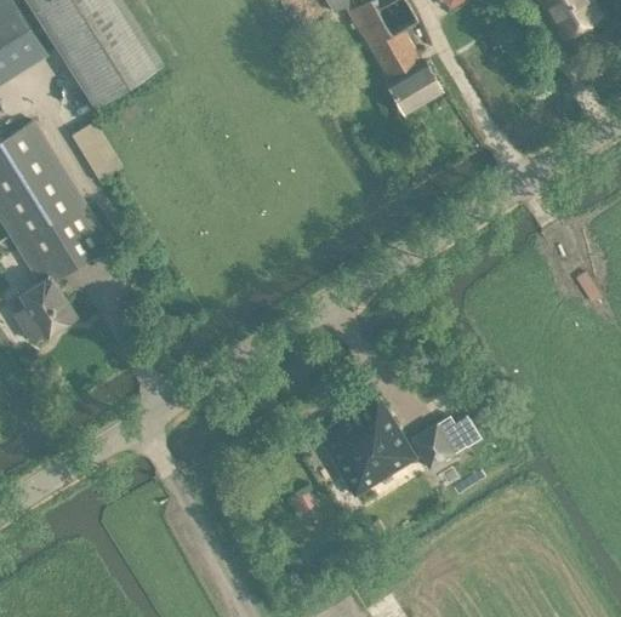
[(0,0),(0,85),(49,56),(11,0),(0,0)]
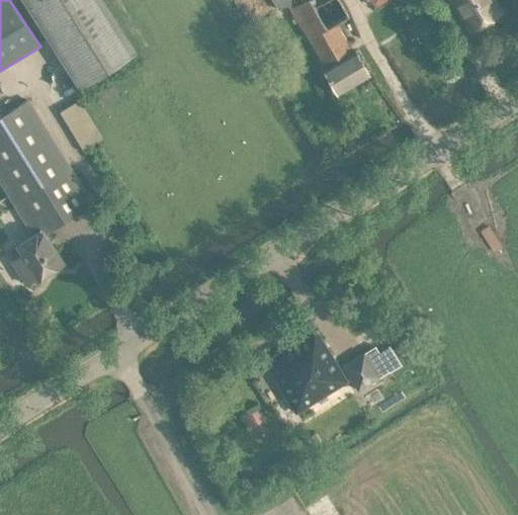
[(27,0),(86,92),(140,59),(102,0),(27,0)]
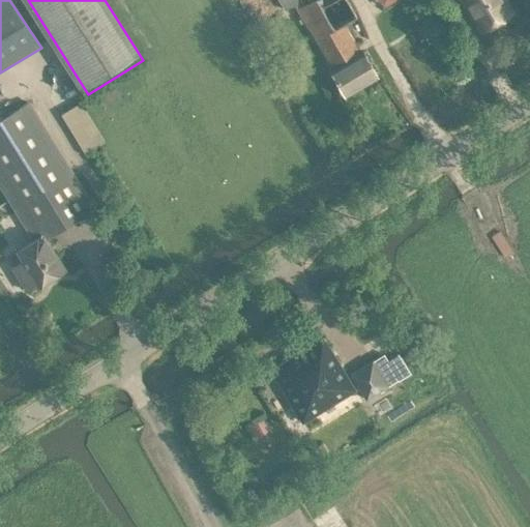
[(356,17),(345,0),(277,0),(285,12),(294,7),(296,9),(331,70),(329,72),(345,98),(378,79),(361,53),(360,54),(356,48),(343,25),(356,17)]
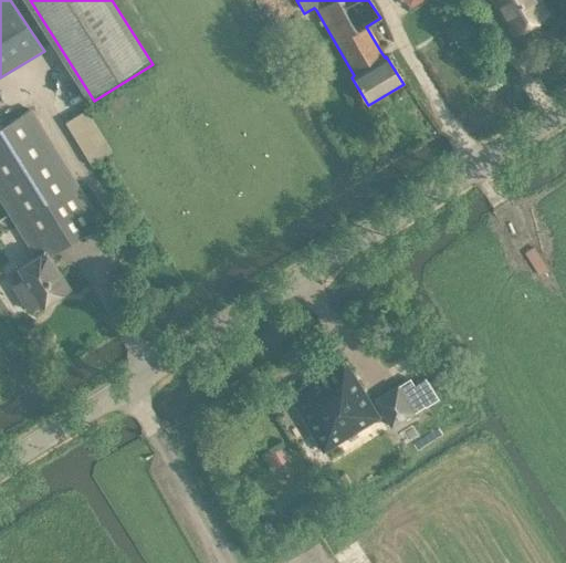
[(490,0),(511,37),(547,16),(537,0),(490,0)]
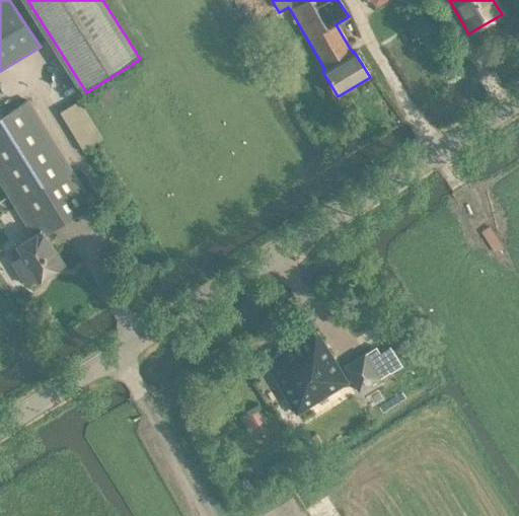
[(80,100),(60,113),(83,150),(103,138),(80,100)]
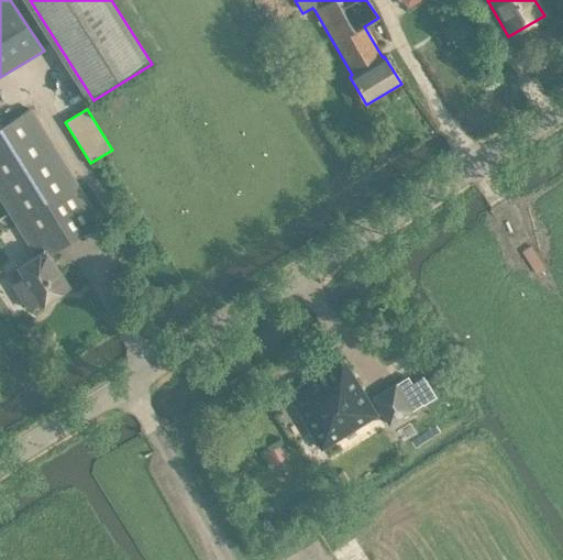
[(0,129),(0,199),(35,255),(17,267),(23,278),(12,285),(28,310),(39,303),(41,306),(68,289),(48,257),(99,224),(29,111),(0,129)]
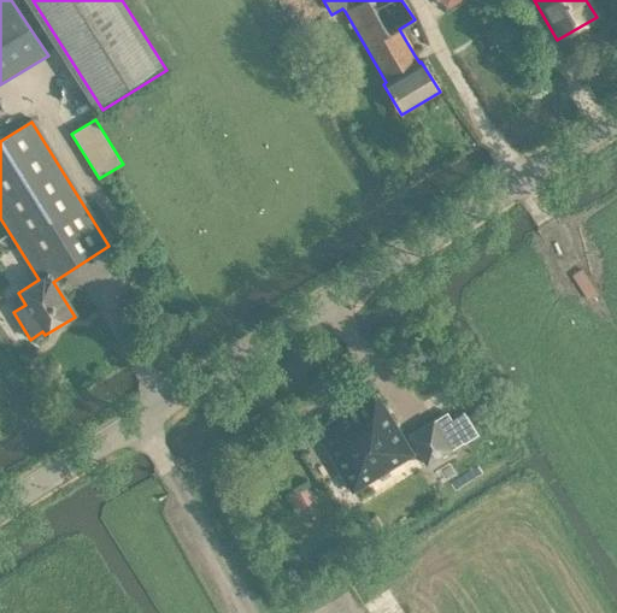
[(315,432),(352,494),(413,457),(375,395),(315,432)]
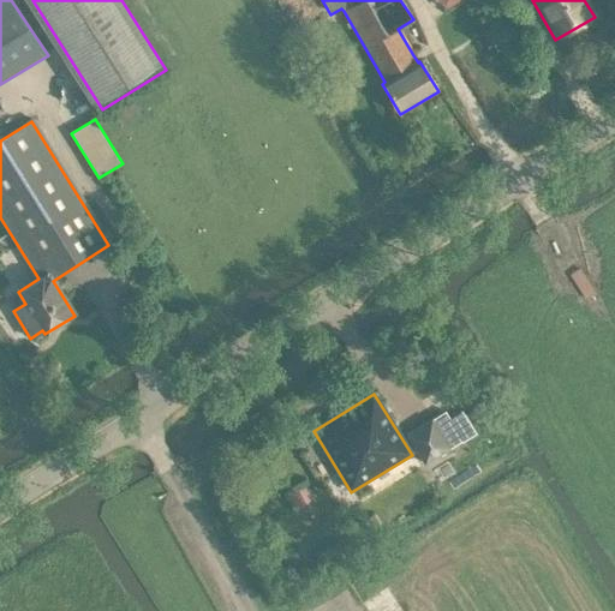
[(445,413),(433,420),(437,429),(449,421),(445,413)]
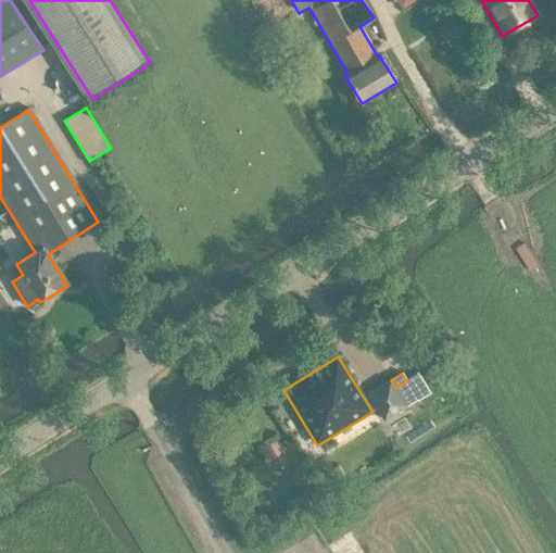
[(391,380),(368,394),(384,423),(407,409),(407,407),(418,401),(406,381),(395,388),(391,380)]
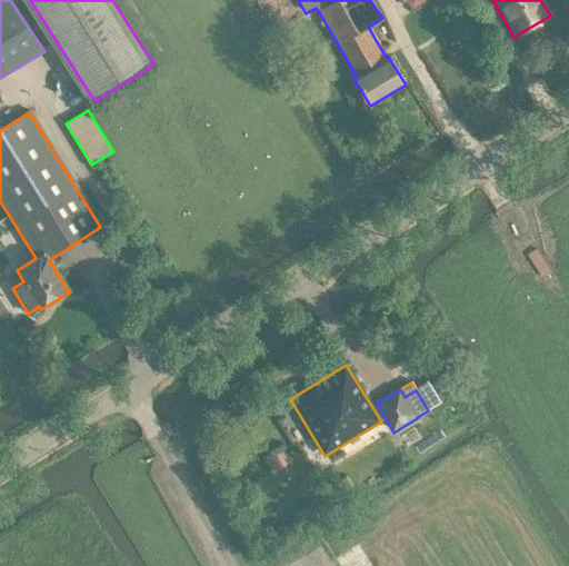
[(270,460),(277,472),(289,464),(282,453),(270,460)]
